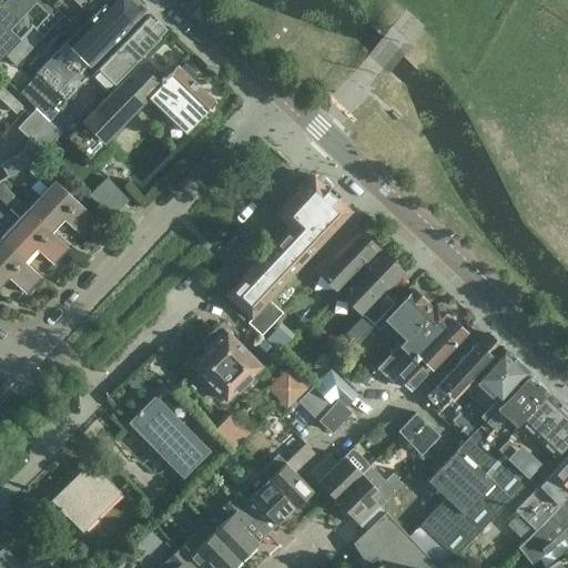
[(3,56),(54,0),(3,0),(0,4),(0,58),(3,54),(3,56)]
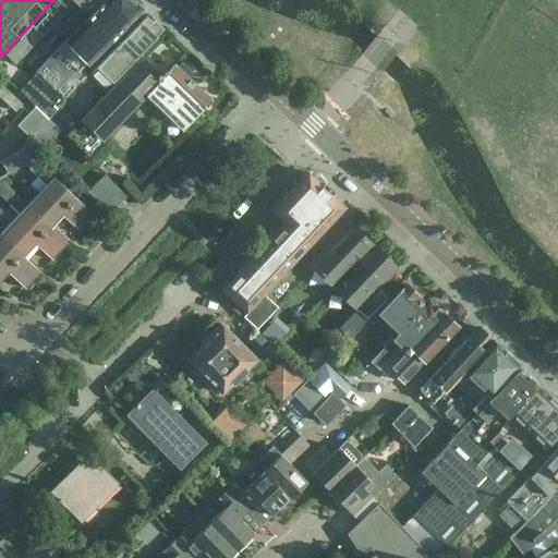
[(86,0),(53,0),(3,55),(13,63),(40,34),(41,35),(61,14),(68,20),(86,0)]
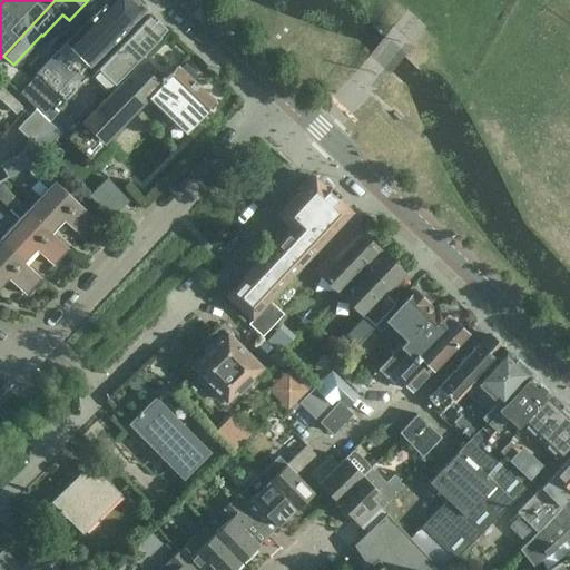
[(84,70),(86,68),(141,11),(144,9),(135,0),(106,0),(64,45),(55,53),(38,74),(35,77),(20,92),(49,121),(66,104),(65,102),(90,77),(84,70)]
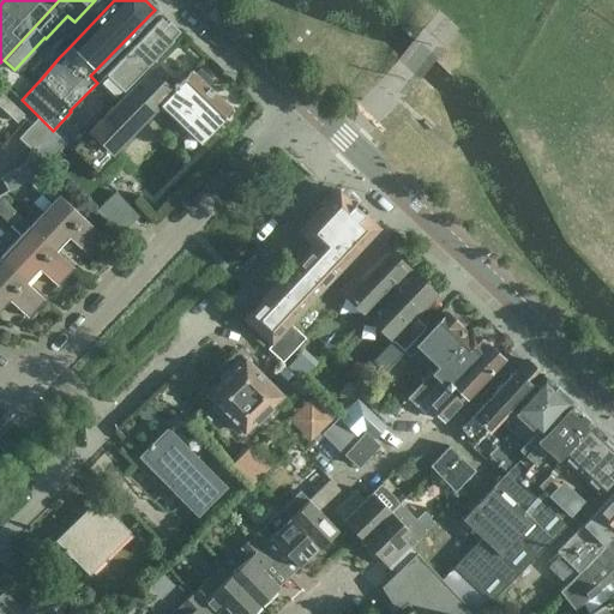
[(158,19),(97,83),(114,100),(170,41),(158,29),(163,24),(158,19)]
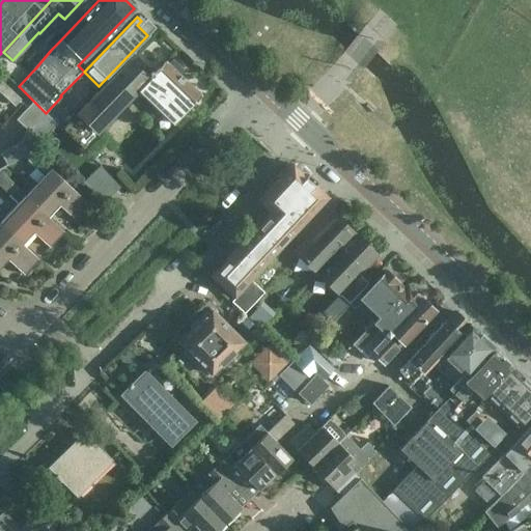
[(78,113),(96,133),(138,90),(172,124),(200,95),(177,73),(184,67),(174,58),(168,64),(165,61),(148,78),(131,60),(78,113)]
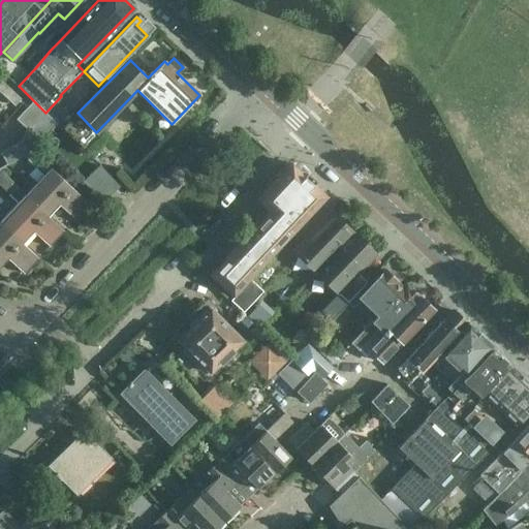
[(0,81),(0,92),(14,105),(20,99),(0,81)]
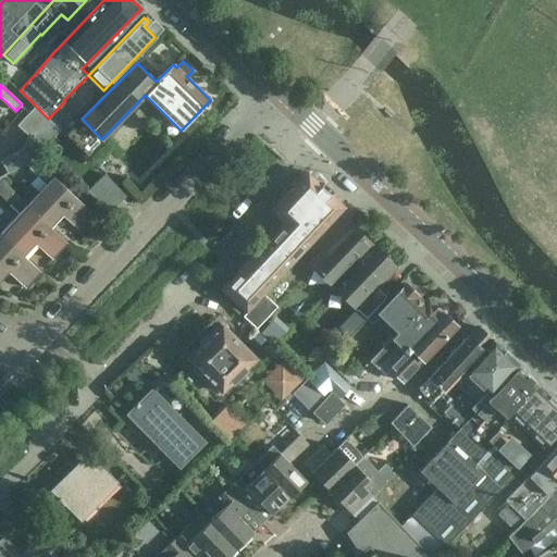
[(37,194),(26,205),(50,227),(62,215),(78,231),(93,215),(33,158),(41,149),(57,133),(33,110),(17,126),(27,136),(23,148),(0,162),(5,171),(7,173),(22,164),(37,177),(29,185),(37,194)]
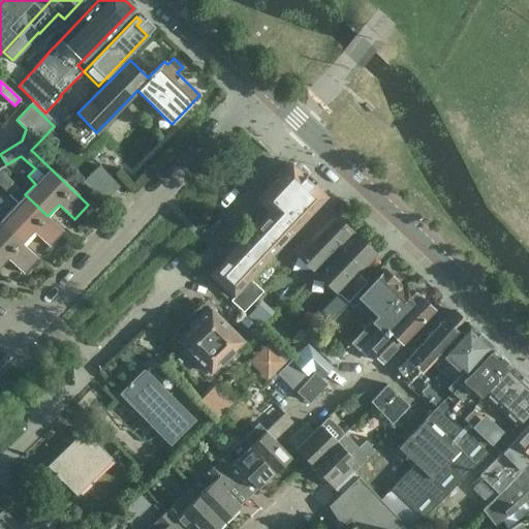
[(269,212),(210,275),(232,296),(249,278),(325,196),(308,180),(291,164),(257,199),(269,212)]
